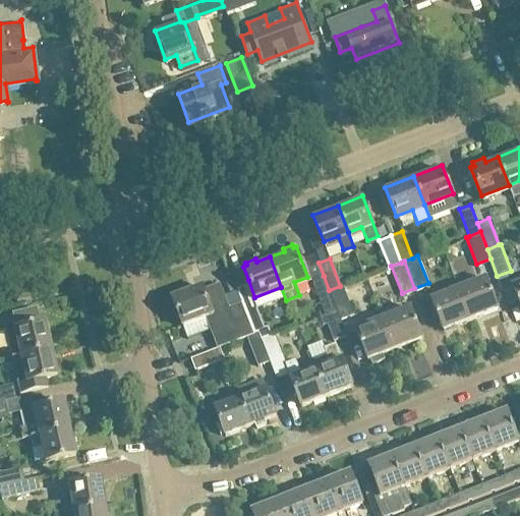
[(498,305),(485,275),(458,286),(469,317),(498,305)]
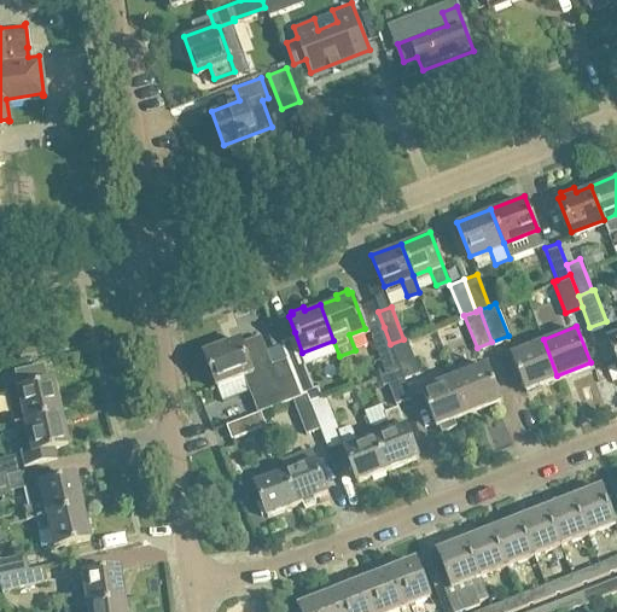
[(399,365),(390,344),(384,327),(371,333),(385,371),(399,365)]
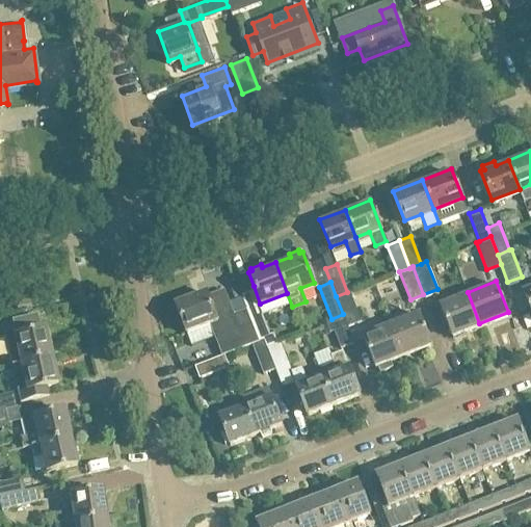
[(191,342),(214,333),(221,351),(250,340),(258,338),(250,318),(238,323),(223,285),(207,292),(206,289),(175,300),(191,342)]
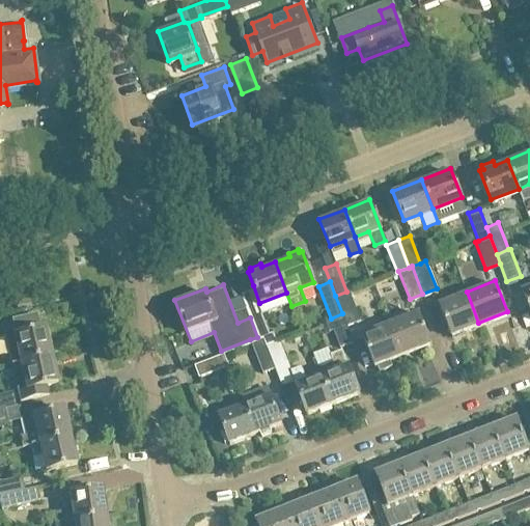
[(529,284),(521,288),(529,313),(529,284)]
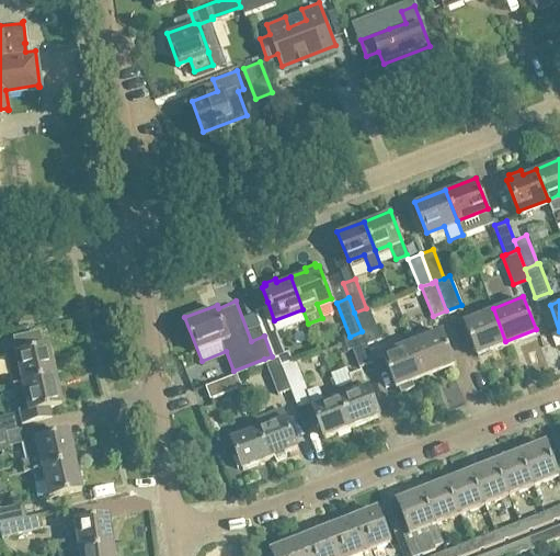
[(262,330),(264,336),(272,356),(277,354),(281,363),(292,359),(287,348),(284,349),(272,321),(274,320),(267,302),(253,307),(262,330)]
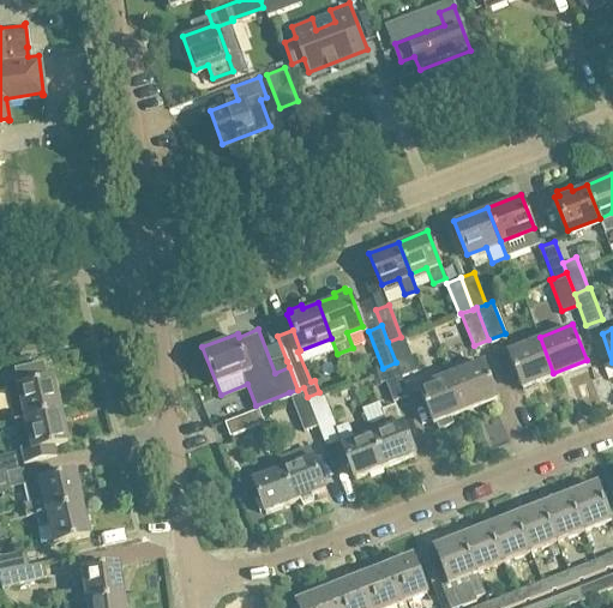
[(403,336),(401,337),(388,342),(396,362),(400,373),(416,367),(403,336)]
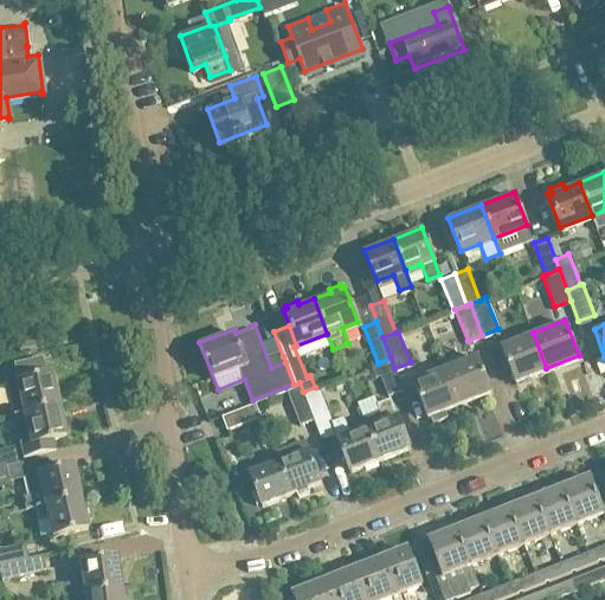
[(546,368),(533,333),(500,344),(514,380),(546,368)]
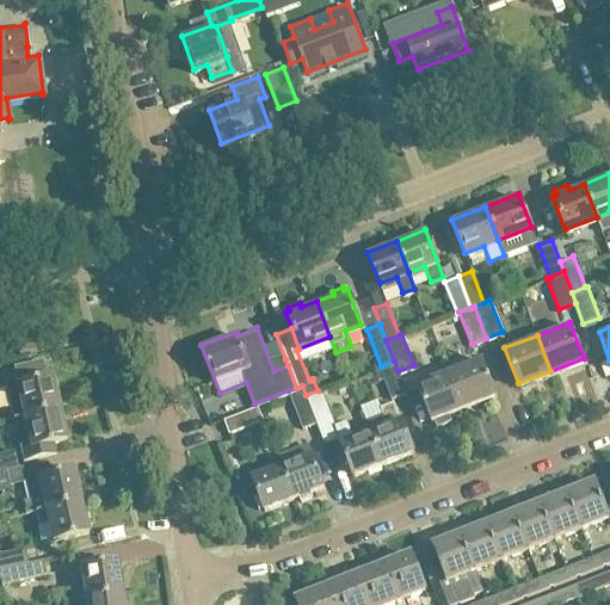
[(12,414),(57,403),(50,371),(45,372),(41,355),(13,362),(17,374),(4,377),(12,414)]
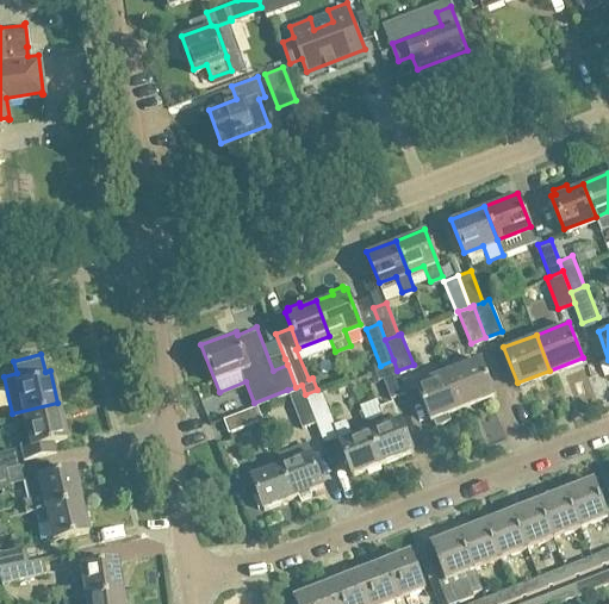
[(493,392),(480,356),(447,369),(461,405),(493,392)]
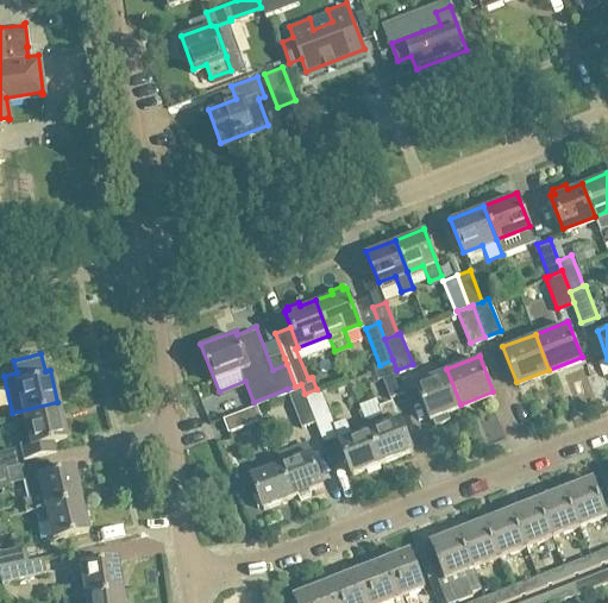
[(403,388),(396,370),(393,359),(380,365),(373,368),(376,377),(381,375),(388,395),(403,388)]
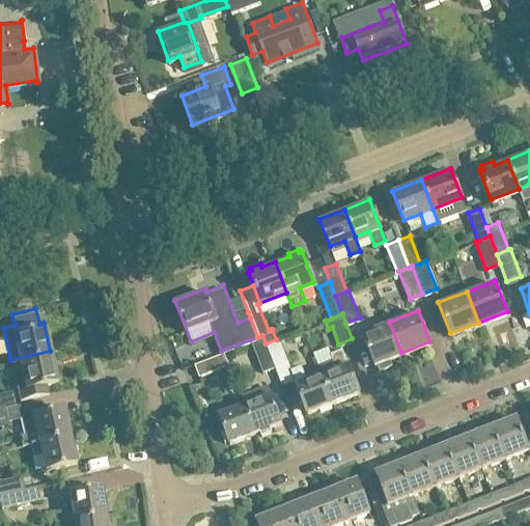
[(401,353),(389,322),(361,333),(372,363),(377,362),(379,367),(390,363),(388,358),(401,353)]
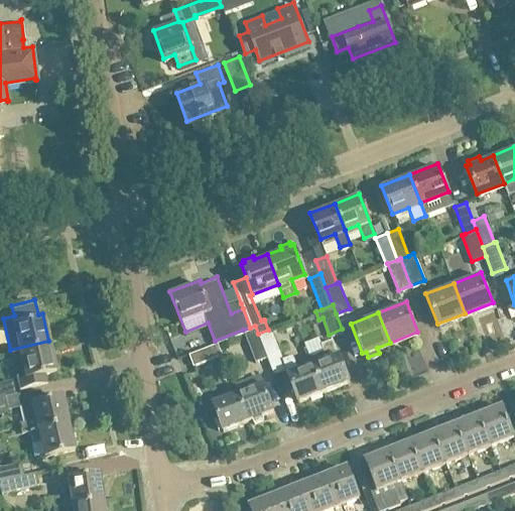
[(266,355),(258,334),(255,326),(250,328),(243,330),(255,360),(266,355)]
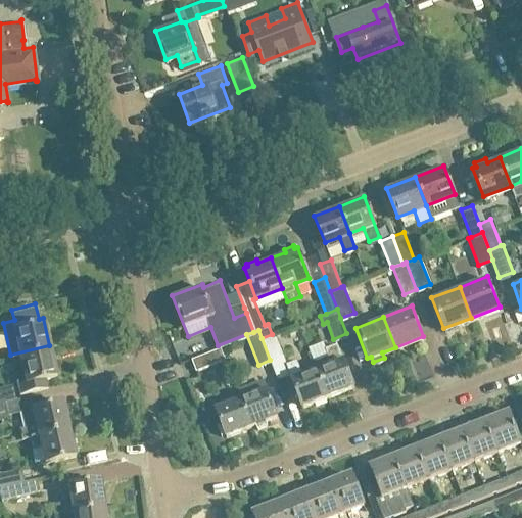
[(283,355),(275,333),(272,334),(262,338),(270,360),(283,355)]
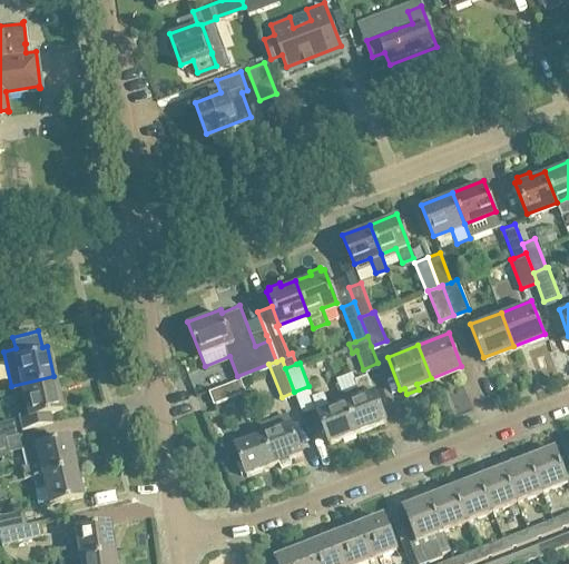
[(353,377),(355,384),(339,391),(343,401),(354,431),(384,419),(371,384),(370,384),(365,373),(353,377)]
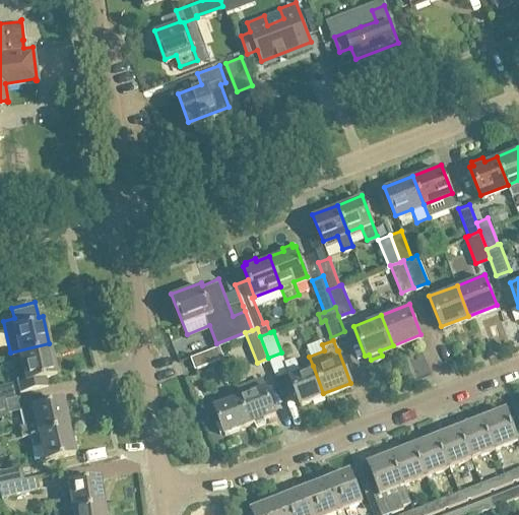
[(55,371),(49,343),(10,352),(13,363),(19,389),(45,382),(44,373),(55,371)]
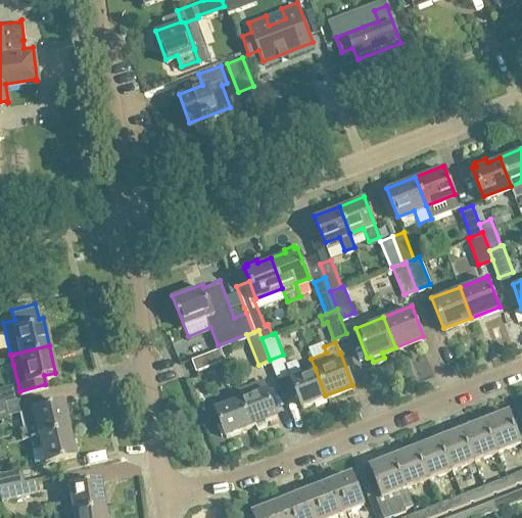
[(225,357),(220,345),(191,357),(195,368),(225,357)]
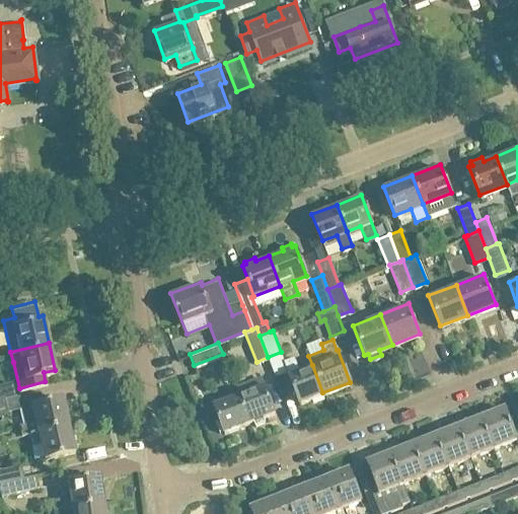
[(322,392),(312,365),(299,370),(293,355),(283,359),(287,370),(286,370),(298,401),(322,392)]
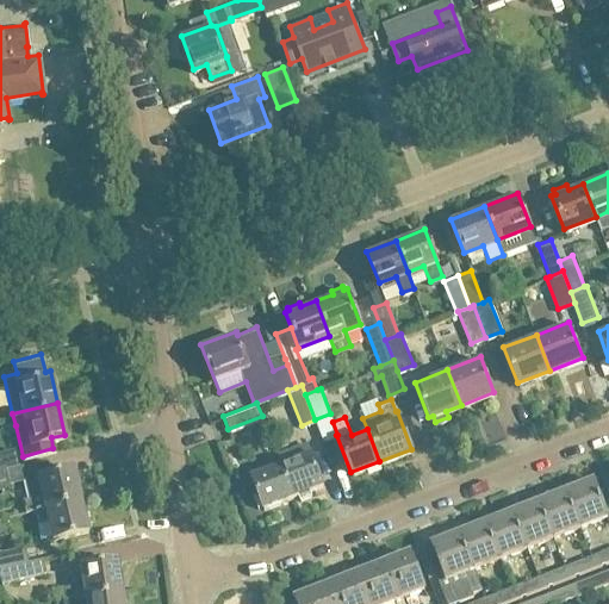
[(230,434),(236,454),(261,446),(255,427),(230,434)]
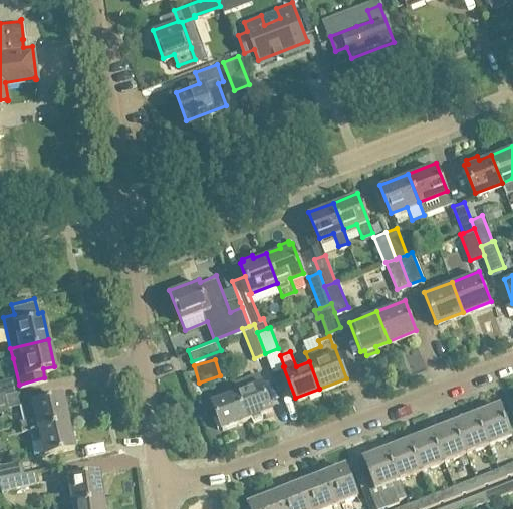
[(260,412),(271,408),(257,371),(233,382),(236,390),(246,417),(250,416),(252,419),(261,415),(260,412)]
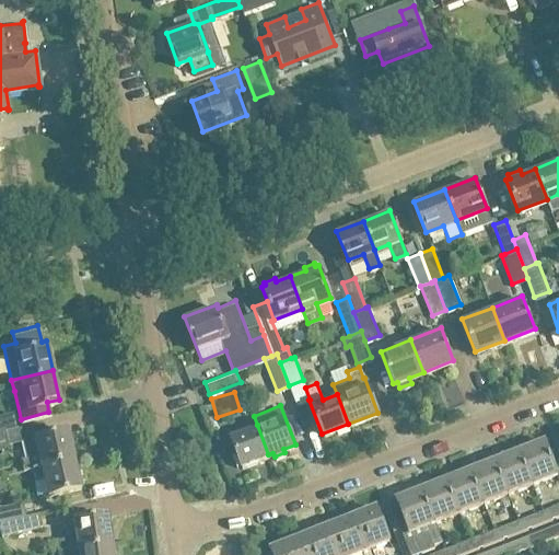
[(268,454),(257,425),(231,436),(242,465),(268,454)]
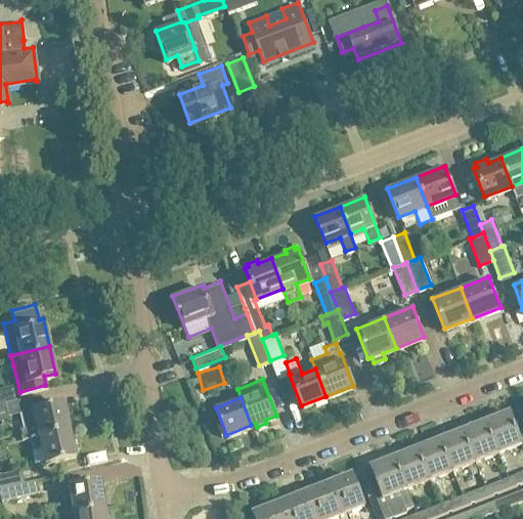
[(20,438),(30,436),(69,427),(61,399),(31,406),(32,408),(20,412),(24,426),(18,428),(20,438)]
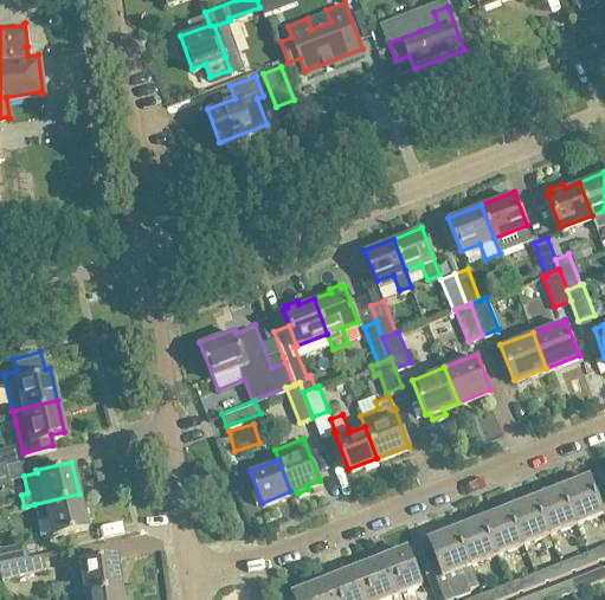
[(603,509),(589,475),(561,485),(575,520),(603,509)]
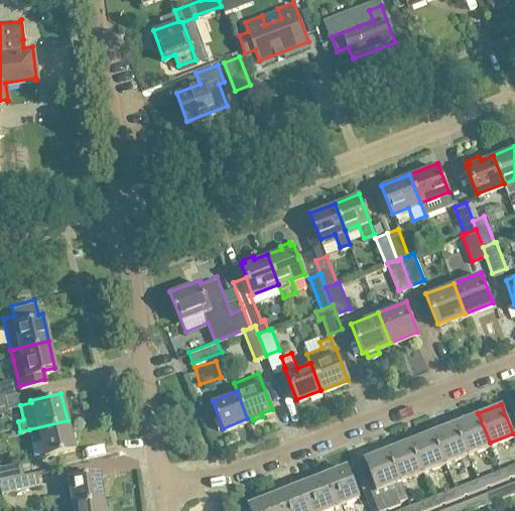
[(490,442),(478,413),(456,422),(468,452),(490,442)]
